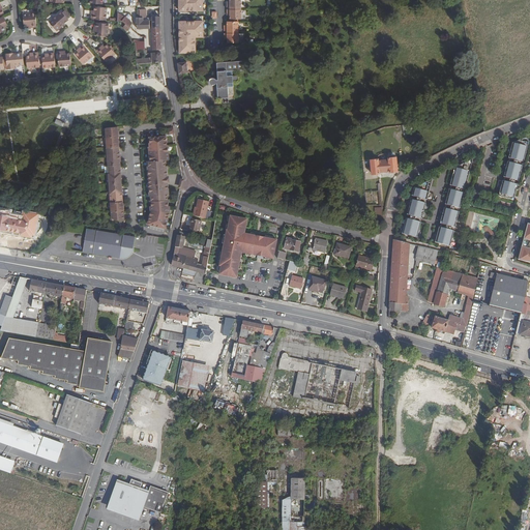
[(178,0),(179,11),(203,10),(202,0),(178,0)]
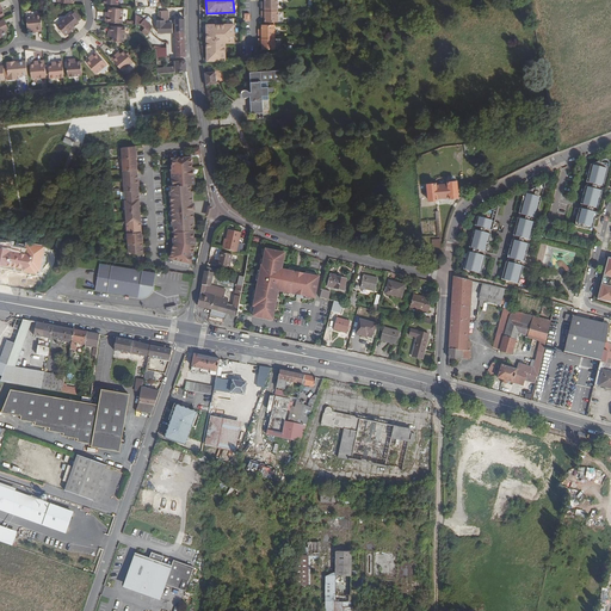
[(110,8),(110,13),(110,16),(106,16),(105,23),(123,24),(124,10),(110,8)]
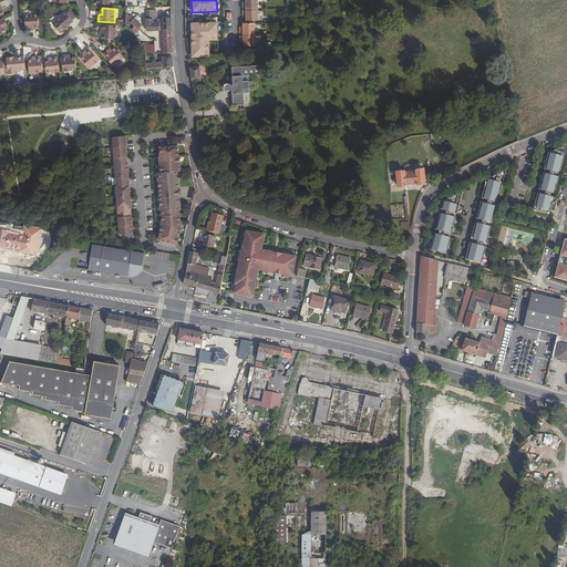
[(156,10),(147,10),(147,19),(153,19),(156,19),(156,10)]
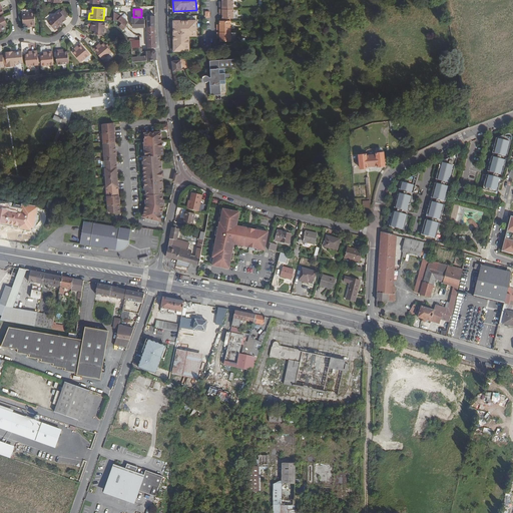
[(46,21),(53,29),(60,22),(65,18),(58,11),(46,21)]
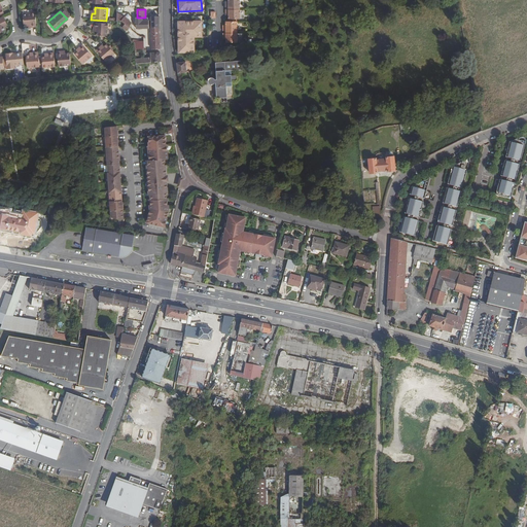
[(29,26),(29,28),(36,27),(34,12),(22,13),(23,25),(26,24),(26,26),(29,26)]
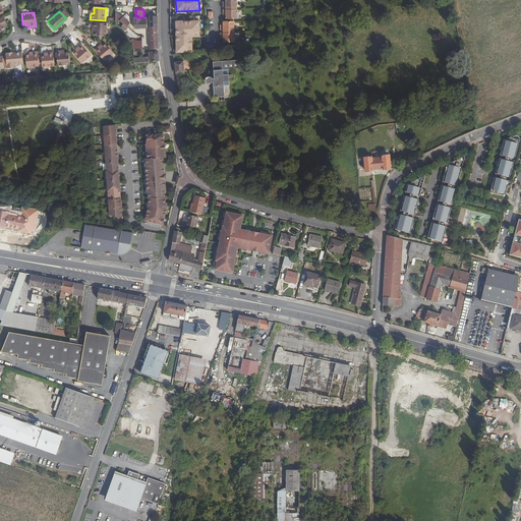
[(123,23),(128,27),(129,26),(134,26),(134,29),(143,29),(148,27),(148,20),(140,20),(140,17),(135,17),(134,17),(134,18),(132,18),(132,23),(131,23),(122,16),(116,13),(116,18),(119,20),(123,23)]
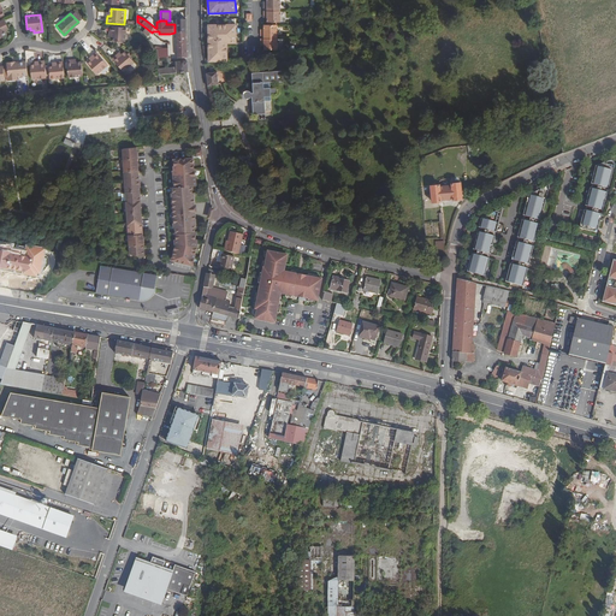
[(187,33),(187,19),(176,19),(177,21),(177,24),(177,33),(187,33)]
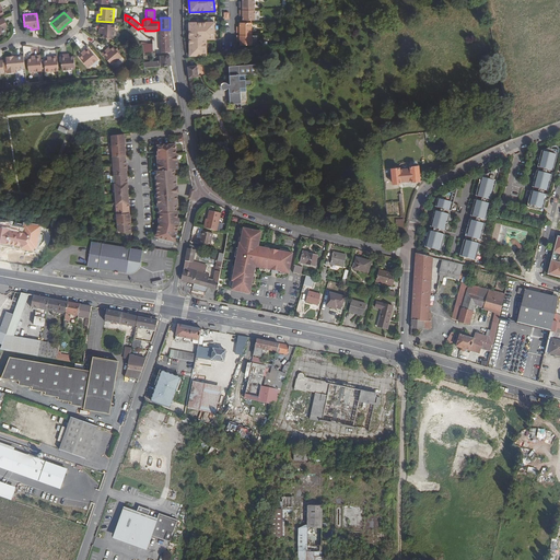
[(205,39),(207,39),(214,39),(214,23),(189,23),(189,56),(207,55),(207,43),(205,43),(205,39)]
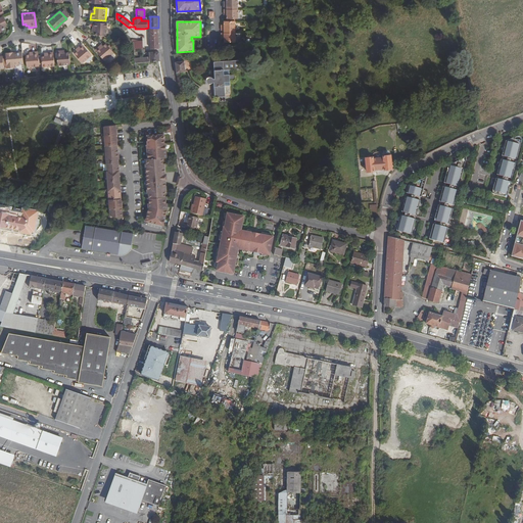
[(224,31),(235,31),(235,21),(227,21),(224,21),(224,25),(224,27),(222,27),(222,31),(224,31)]
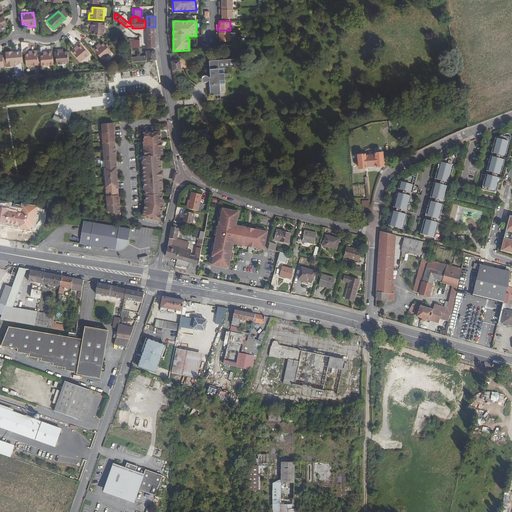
[(92,22),(91,28),(93,28),(93,31),(95,31),(94,35),(105,35),(105,23),(92,22)]
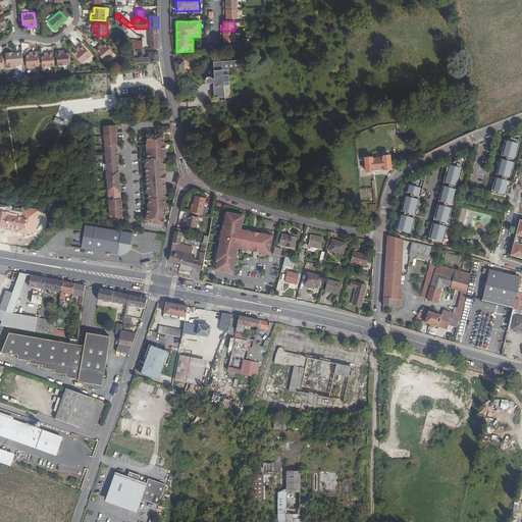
[(158,28),(150,28),(150,37),(158,37),(158,28)]
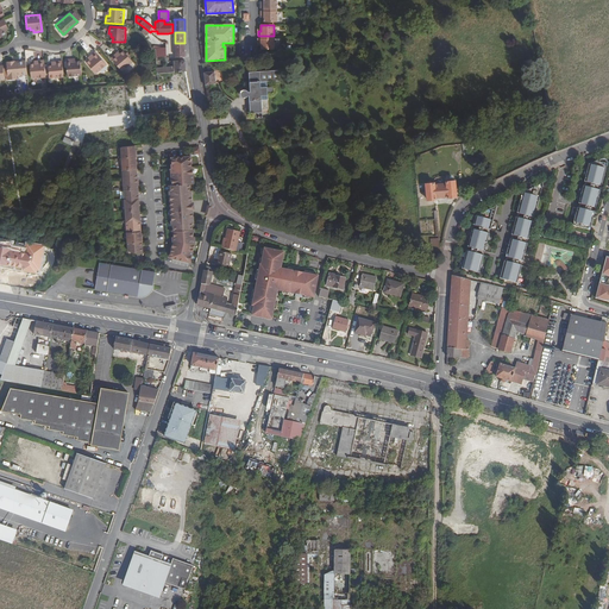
[(274,38),(261,38),(258,38),(258,43),(262,43),(262,45),(262,49),(274,49),(274,38)]
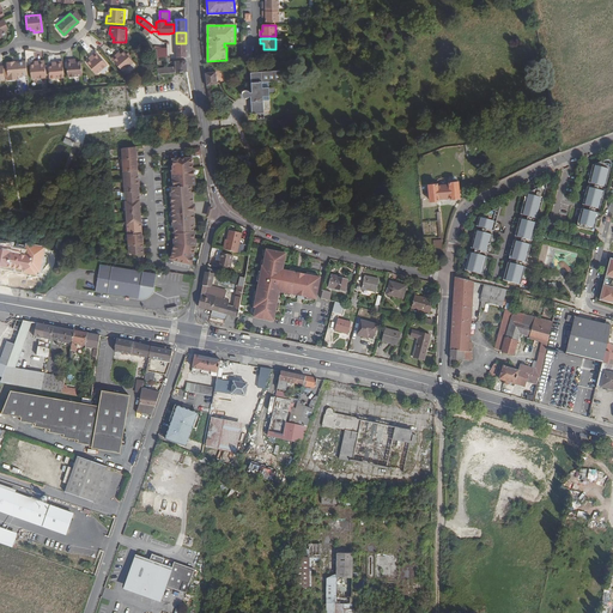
[(187,58),(186,43),(176,43),(177,58),(187,58)]
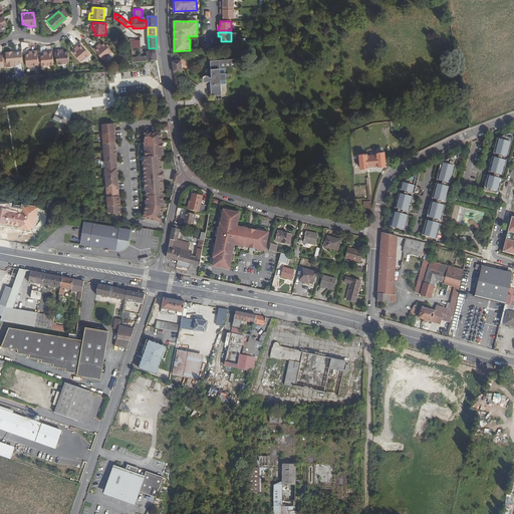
[(76,49),(75,50),(72,52),(79,62),(88,54),(79,43),(75,47),(76,49)]
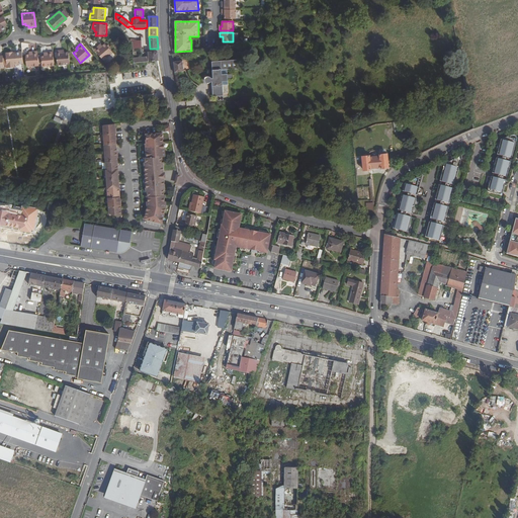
[(104,44),(101,46),(99,48),(98,46),(93,50),(102,61),(111,53),(104,44)]
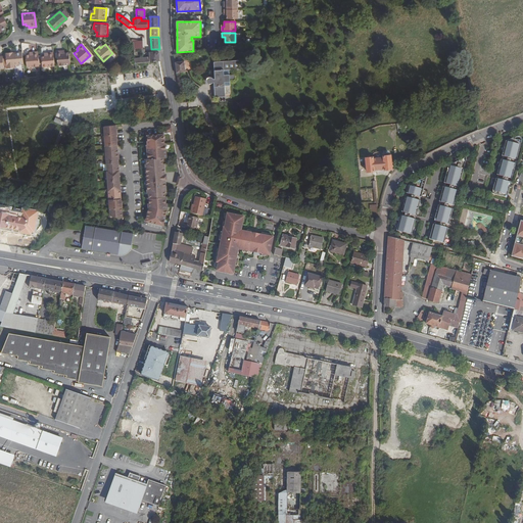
[(27,67),(38,66),(37,51),(31,52),(31,54),(29,54),(26,55),(27,67)]
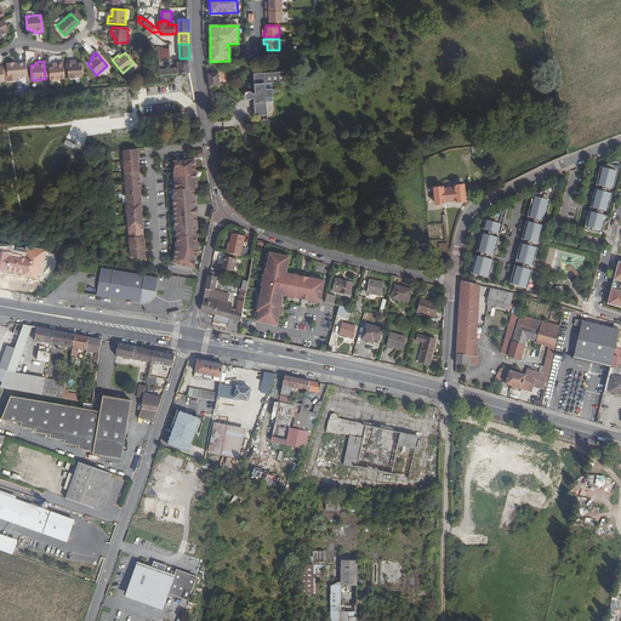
[(74,63),(74,61),(67,61),(68,79),(83,78),(81,63),(77,63),(74,63)]
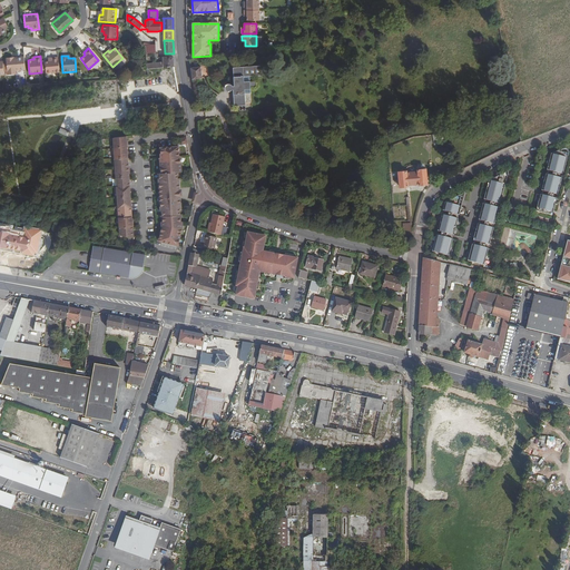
[(15,72),(25,71),(23,57),(13,58),(13,60),(6,60),(7,76),(15,75),(15,72)]
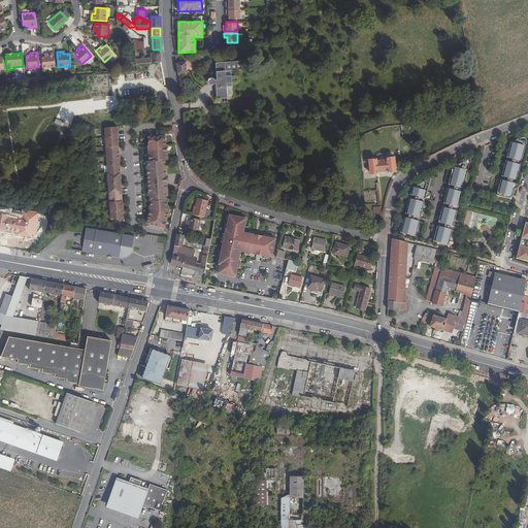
[(55,67),(54,53),(46,53),(46,55),(44,55),(44,57),(41,57),(41,68),(55,67)]
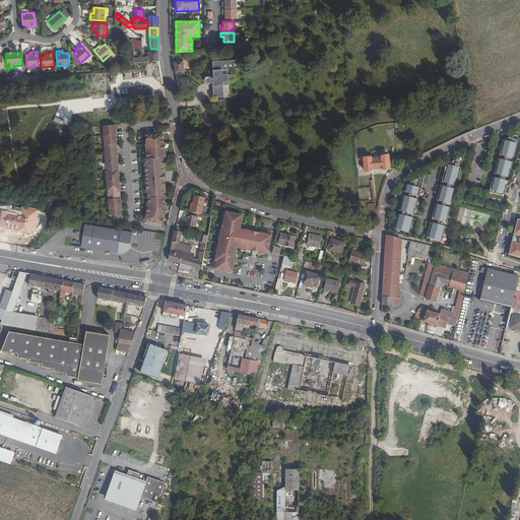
[(149,62),(159,61),(158,52),(148,52),(149,62)]
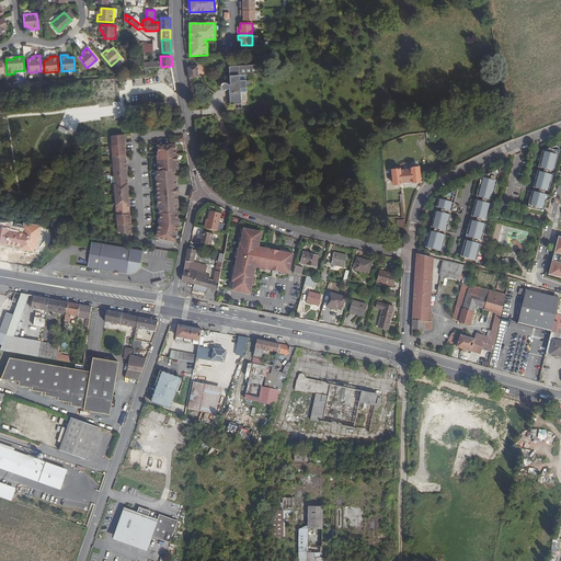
[(187,68),(190,79),(198,78),(197,66),(187,68)]
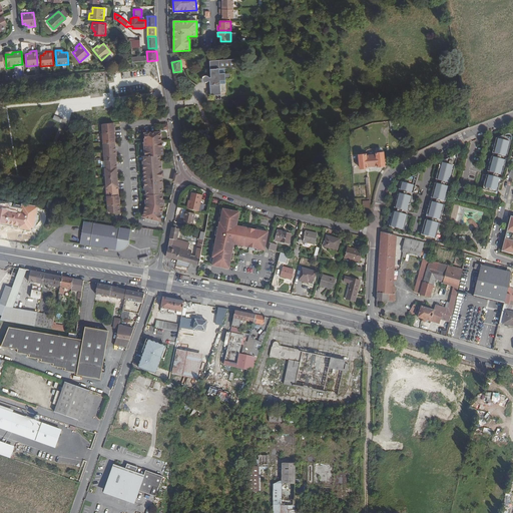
[(207,81),(209,81),(209,93),(206,93),(207,101),(219,100),(217,70),(233,69),(232,60),(207,62),(208,78),(207,78),(206,78),(205,77),(204,77),(203,78),(202,79),(202,80),(202,81),(203,82),(204,83),(205,83),(206,82),(207,82),(207,81)]
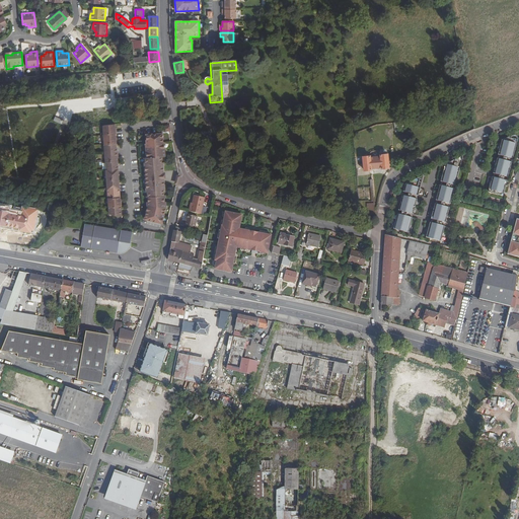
[(406,131),(401,122),(393,123),(395,132),(401,132),(406,131)]
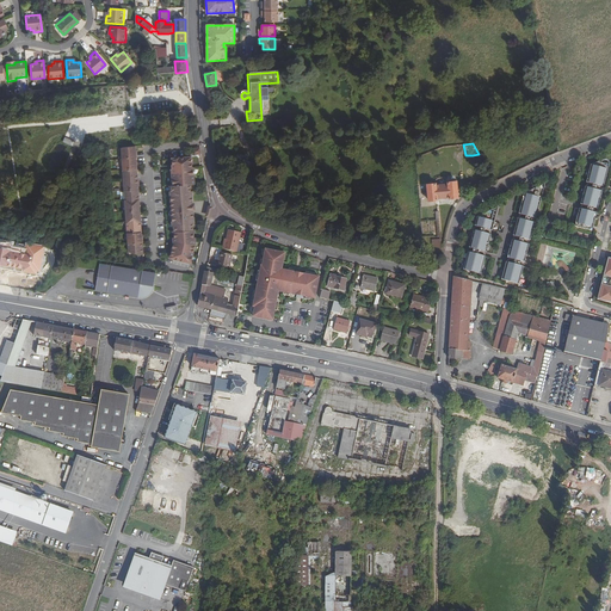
[(143,254),(136,146),(123,148),(129,252),(143,254)]
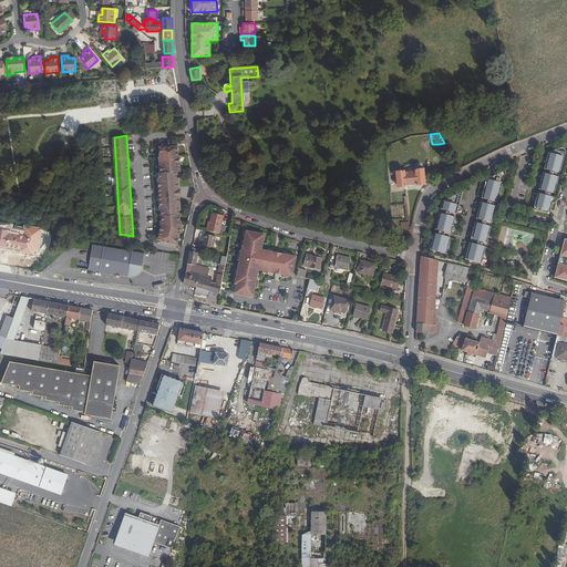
[(183,227),(178,146),(161,147),(163,223),(158,239),(178,244),(183,227)]
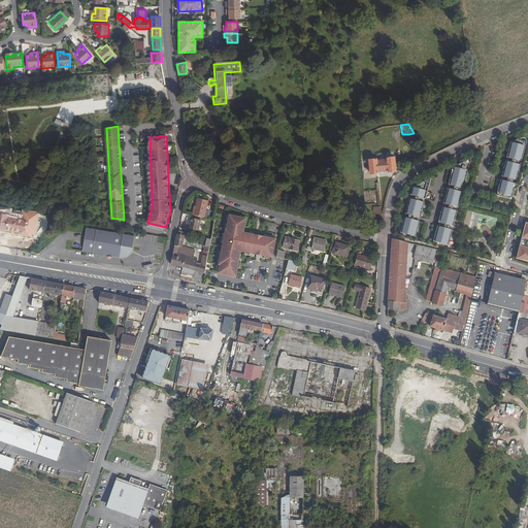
[(512,140),(507,156),(521,160),(526,143),(512,140)]
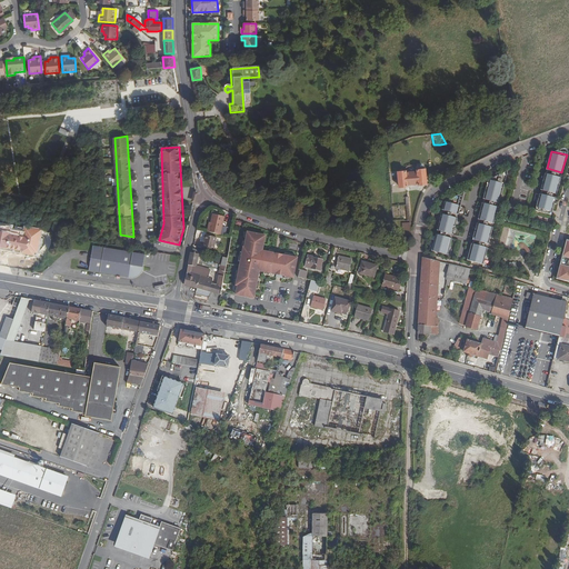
[(426,185),(425,169),(417,170),(417,171),(406,172),(406,171),(397,172),(399,187),(407,187),(407,186),(418,185),(418,186),(426,185)]
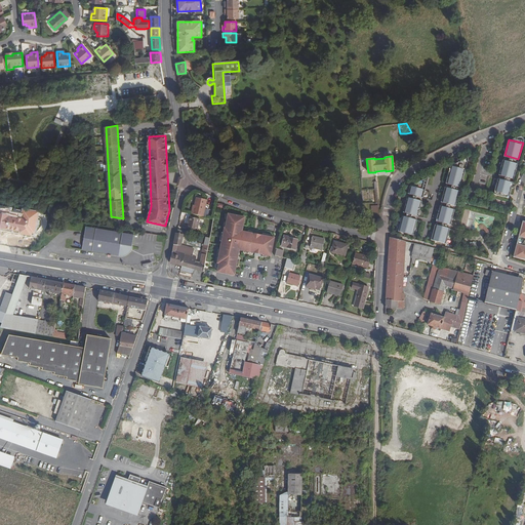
[(502,159),(499,173),(514,177),(518,162),(502,159)]
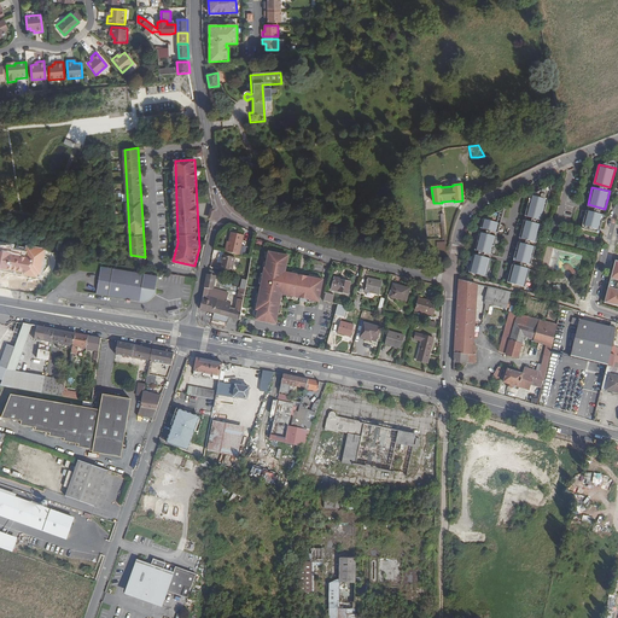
[(531,193),(525,215),(541,219),(547,197),(531,193)]
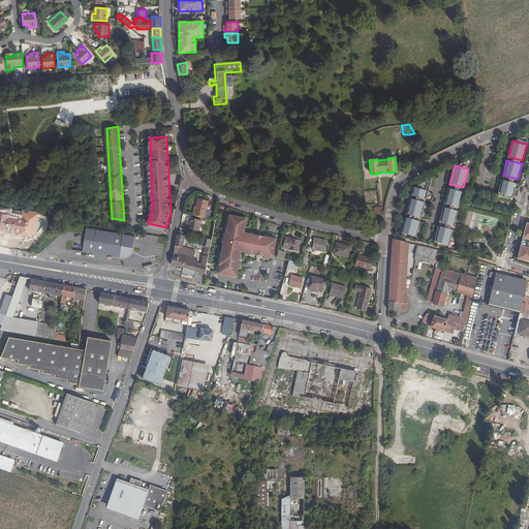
[(501,179),(497,193),(511,197),(516,183),(501,179)]
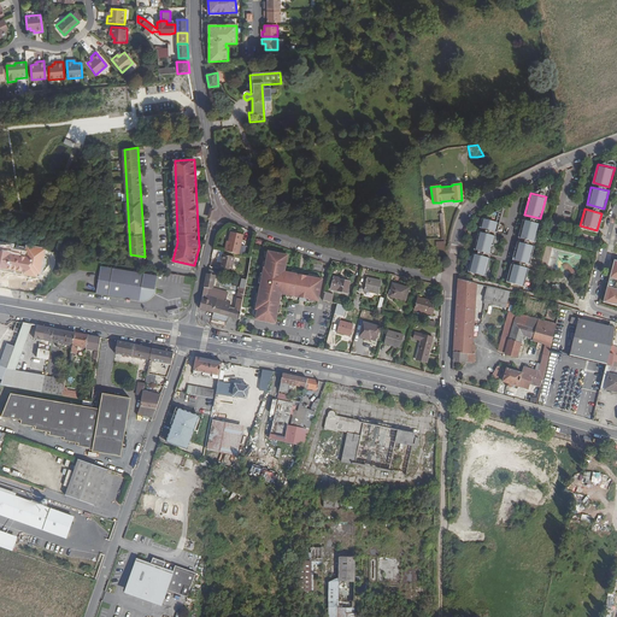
[(482,216),(480,227),(495,230),(498,219),(482,216)]
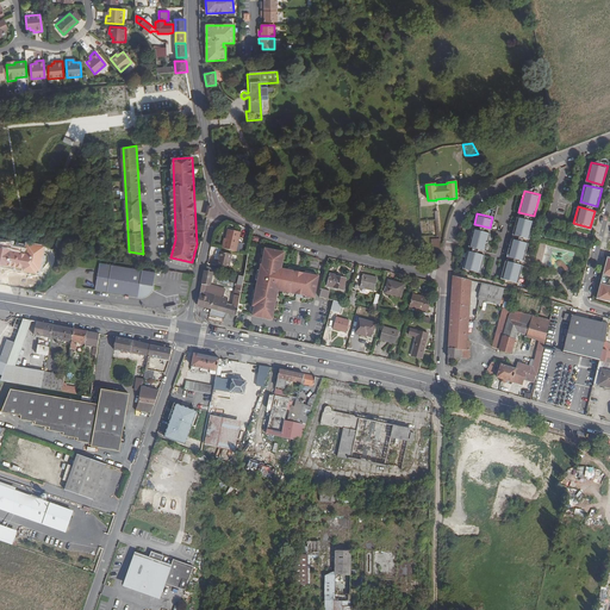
[(517,216),(514,234),(528,237),(533,219),(517,216)]
